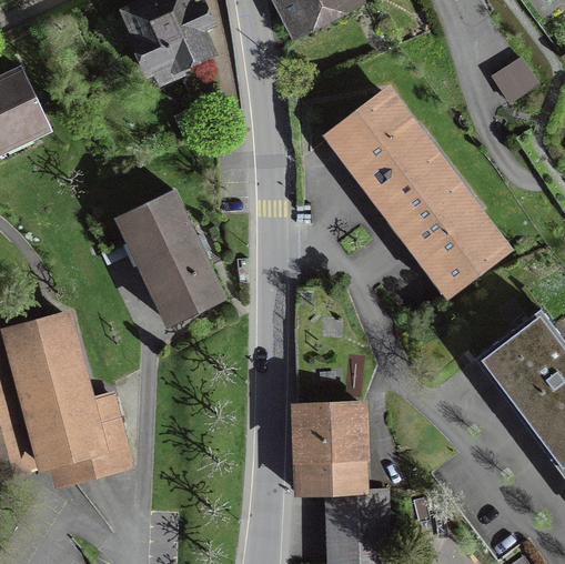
[(188,11),(182,0),(157,0),(123,17),(158,89),(210,63),(197,36),(211,28),(200,4),(188,11)]
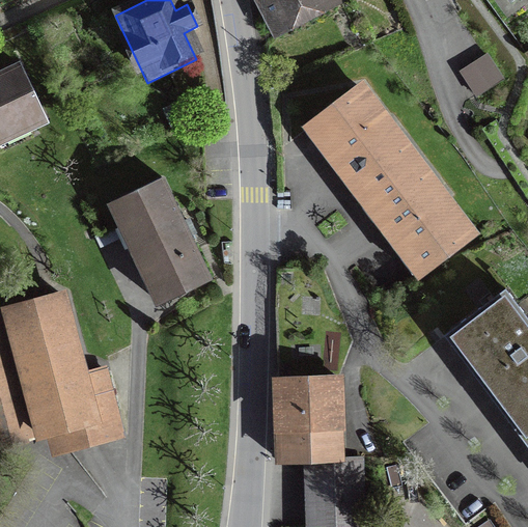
[(258,0),(276,36),(338,14),(332,0),(258,0)]
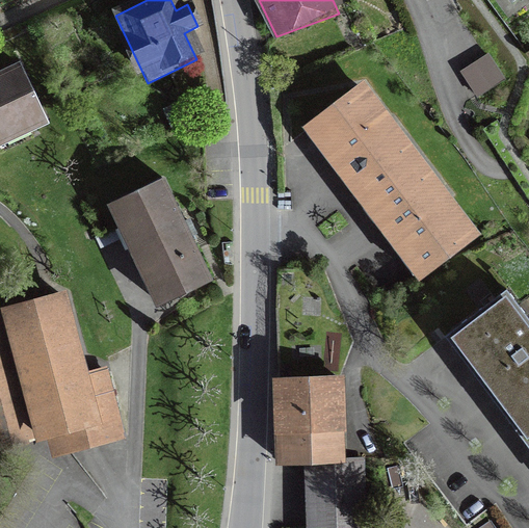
[(459,70),(476,98),(504,80),(487,53),(459,70)]
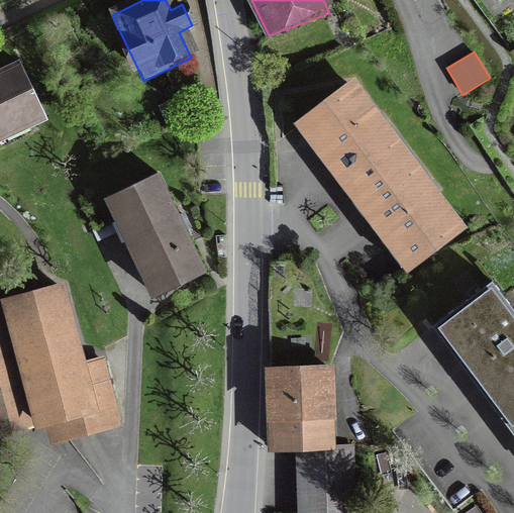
[(18,59),(0,67),(0,145),(47,123),(18,59)]
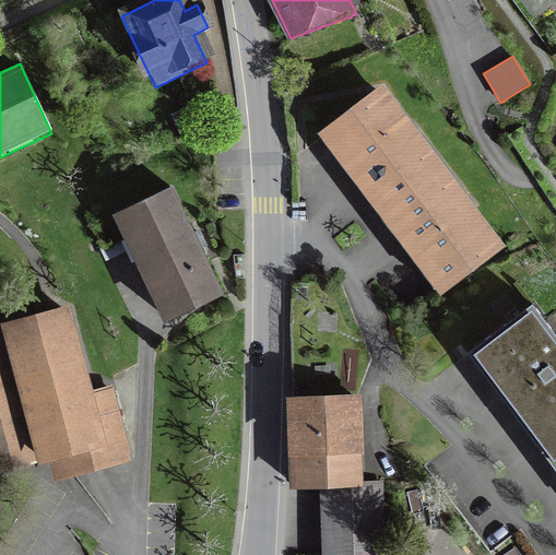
[(329,128),(390,205),(442,165),(381,87),(329,128)]
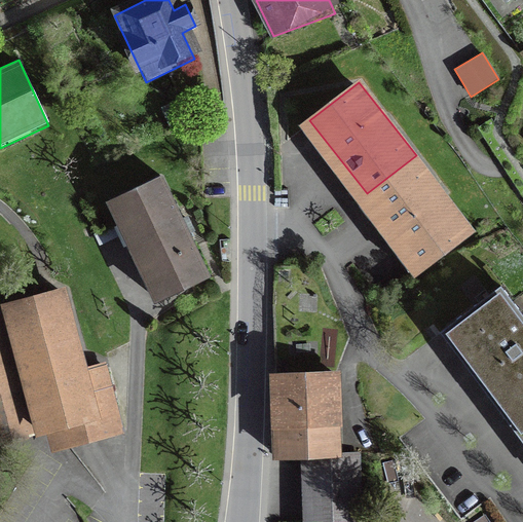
[(476,231),(416,155),(367,193),(426,269),(476,231)]
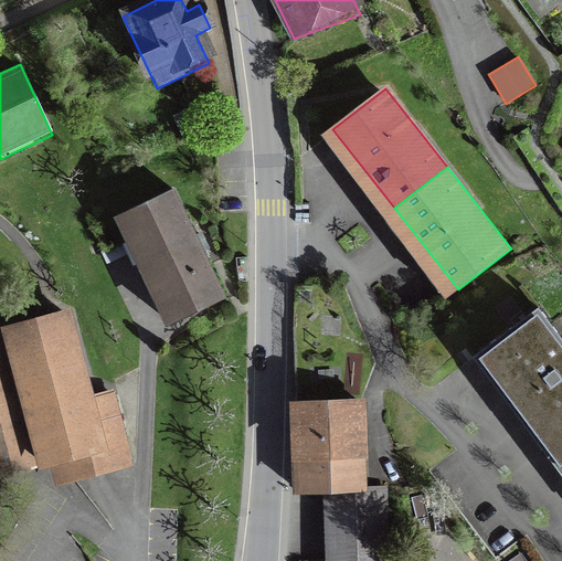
[(226,297),(177,189),(117,217),(167,325),(226,297)]
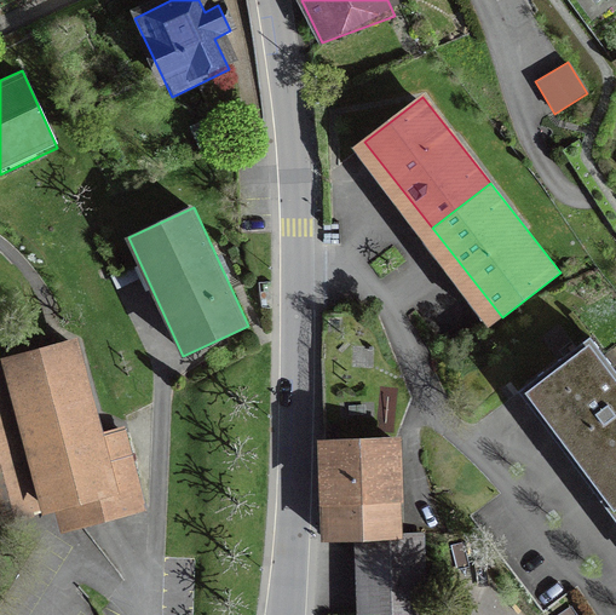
[(593,487),(615,470),(615,368),(593,338),(522,390),(593,487)]
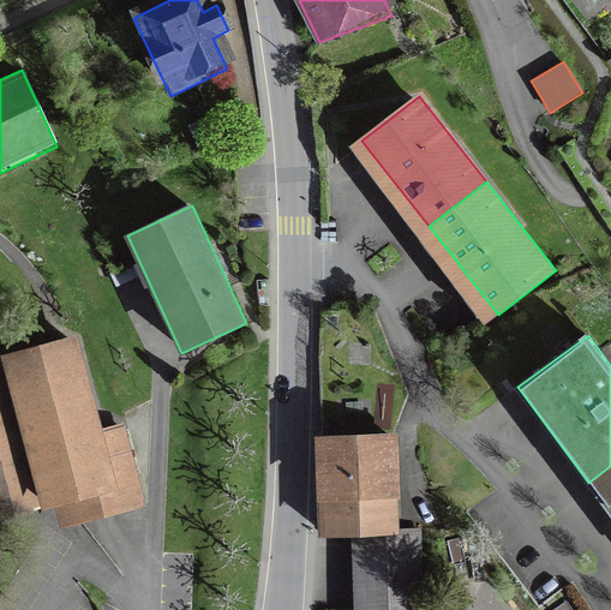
[(77,340),(0,358),(0,524),(51,512),(55,536),(145,513),(127,426),(103,434),(77,340)]
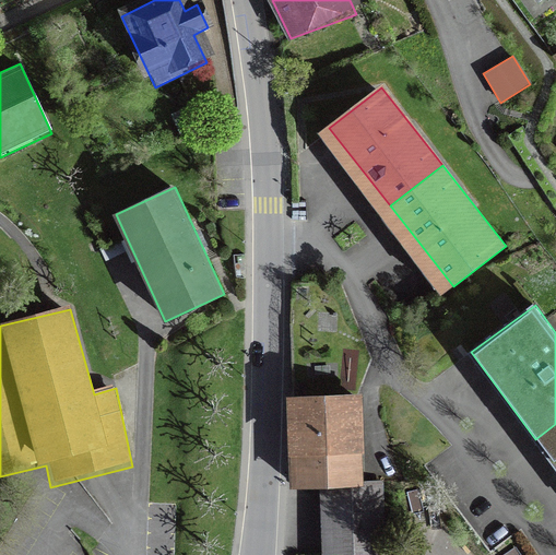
[(363,396),(286,397),(288,488),(317,487),(365,487),(363,396)]
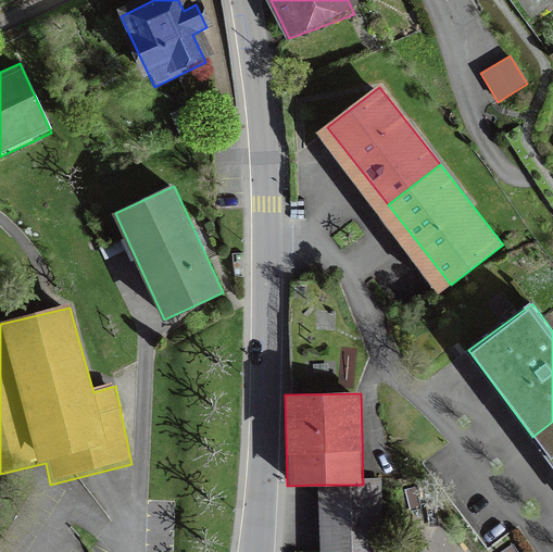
[(552,422),(532,437),(552,464),(552,422)]
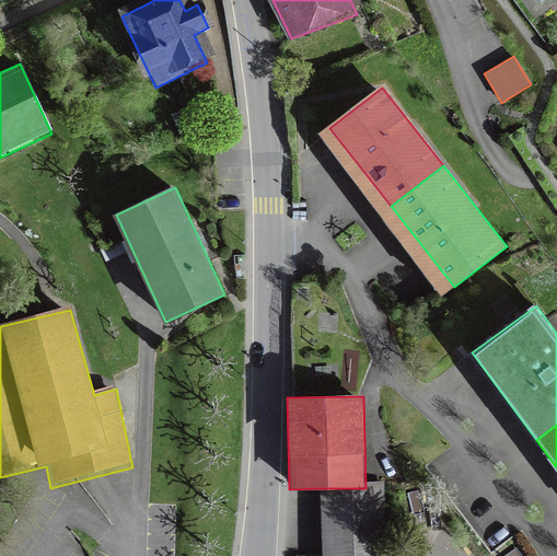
[(366,488),(317,488),(317,555),(385,555),(384,488),(366,488)]
